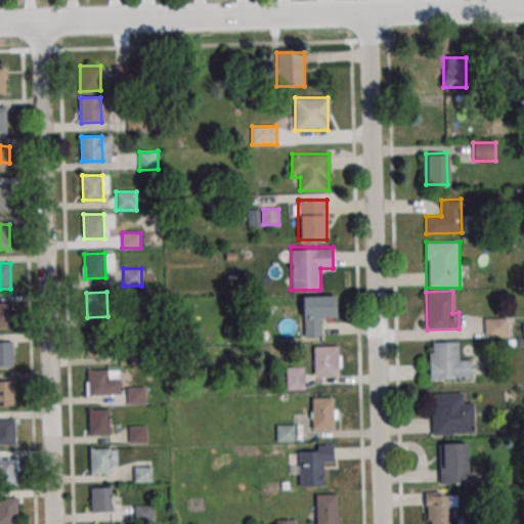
[(301,296),(322,295),(323,326),(302,326),(301,296)]
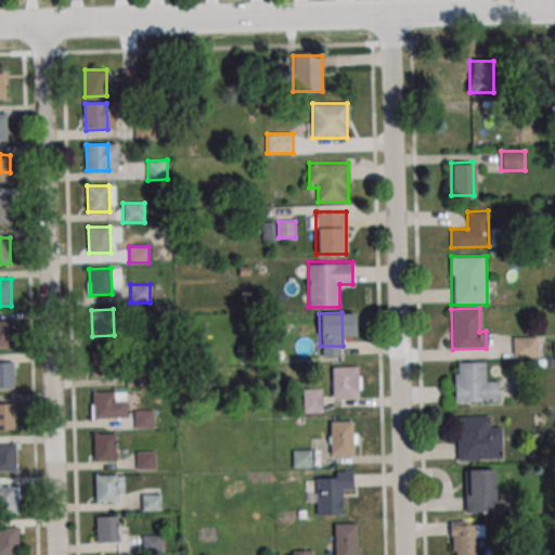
[(0,321),(12,321),(13,347),(0,347),(0,321)]
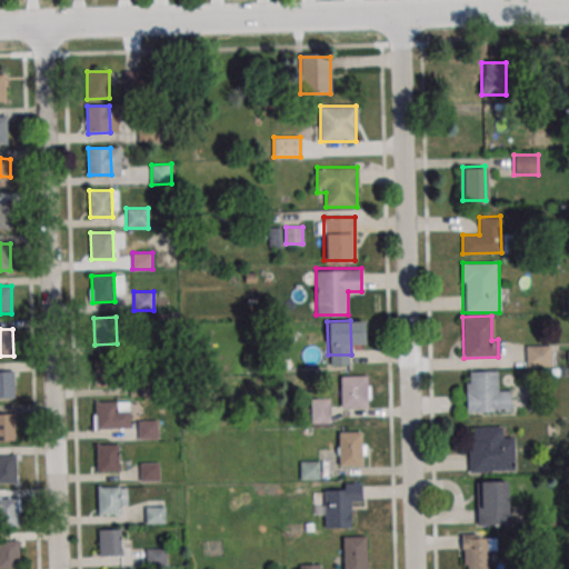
[(526,346),(550,346),(550,366),(526,367),(526,346)]
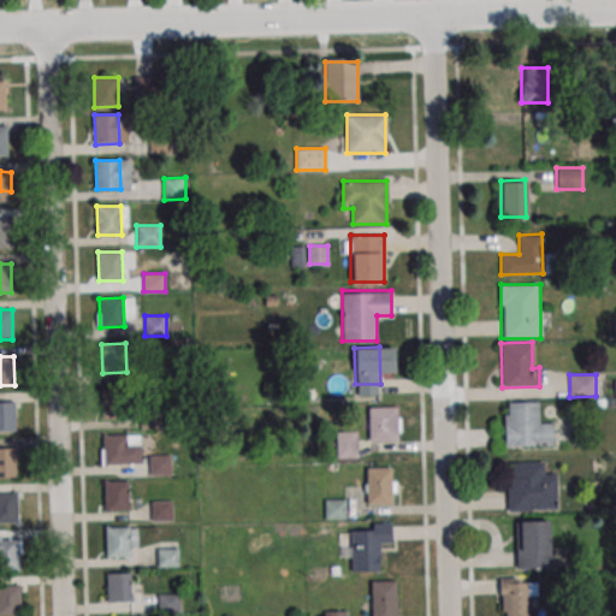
[(0,401),(16,401),(17,431),(0,431),(0,401)]
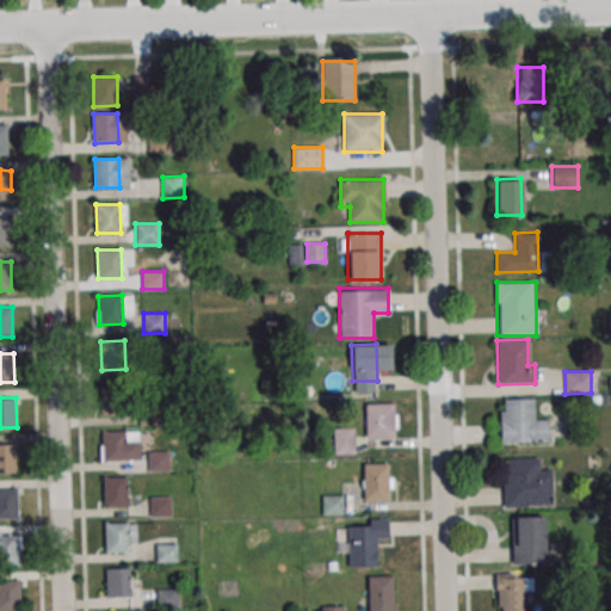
[(504,399),(534,399),(534,419),(547,419),(547,442),(500,443),(499,411),(504,411),(504,399)]
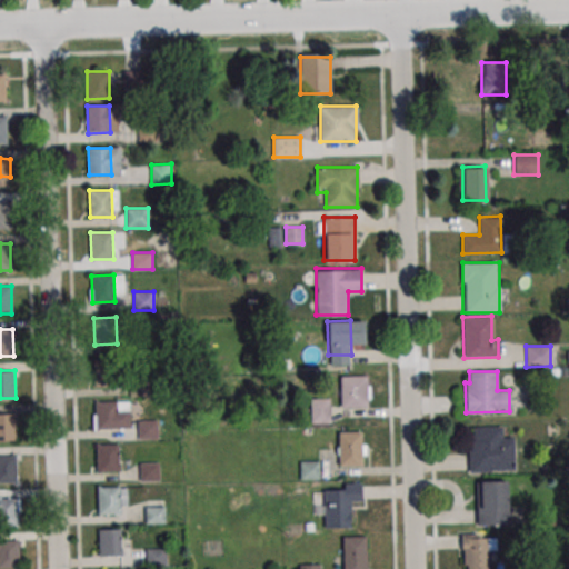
[(339,376),(362,375),(363,409),(340,409),(339,376)]
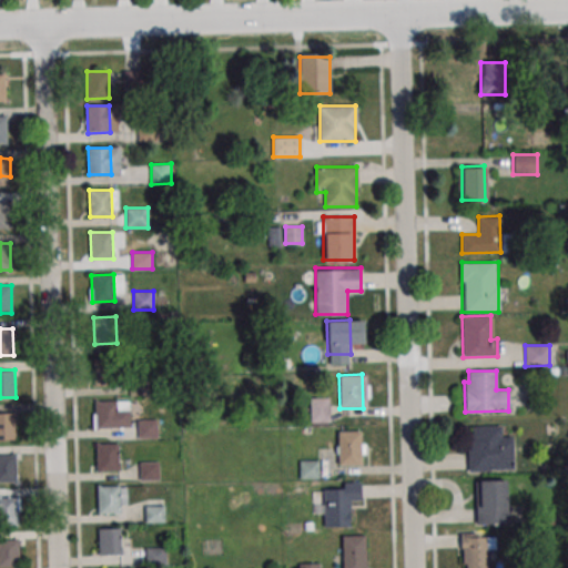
[(132,395),(145,395),(145,384),(132,384),(132,395)]
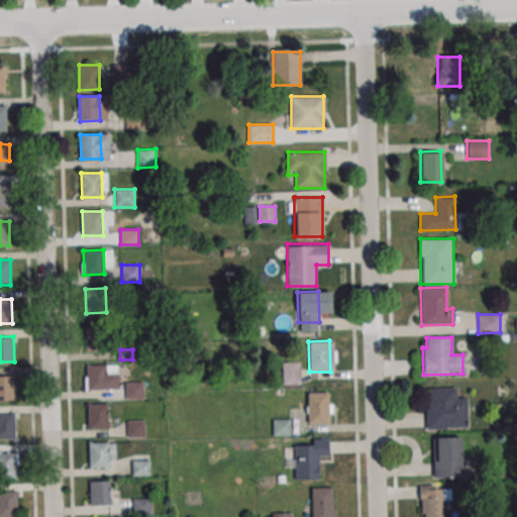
[(87,366),(107,365),(107,389),(88,390),(87,366)]
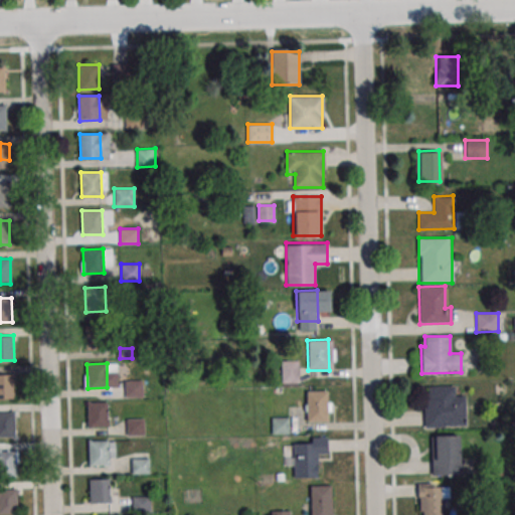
[(0,374),(13,374),(14,398),(0,398),(0,374)]
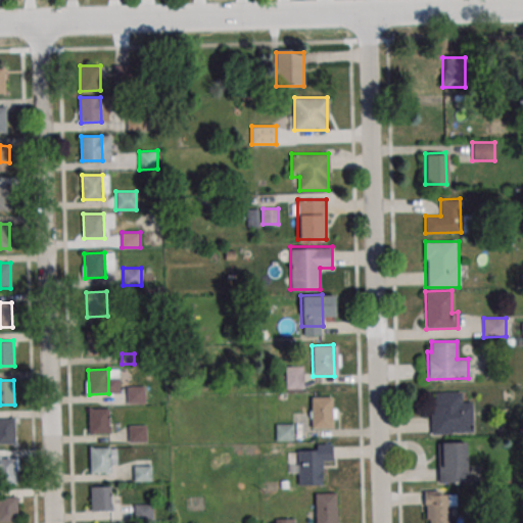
[(128,403),(152,403),(152,386),(128,386),(128,403)]
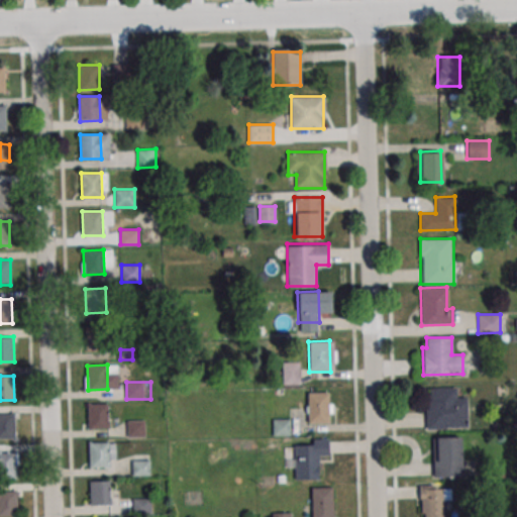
[(424,398),(425,429),(446,429),(445,427),(467,426),(467,397),(455,397),(455,387),(429,388),(430,398),(424,398)]
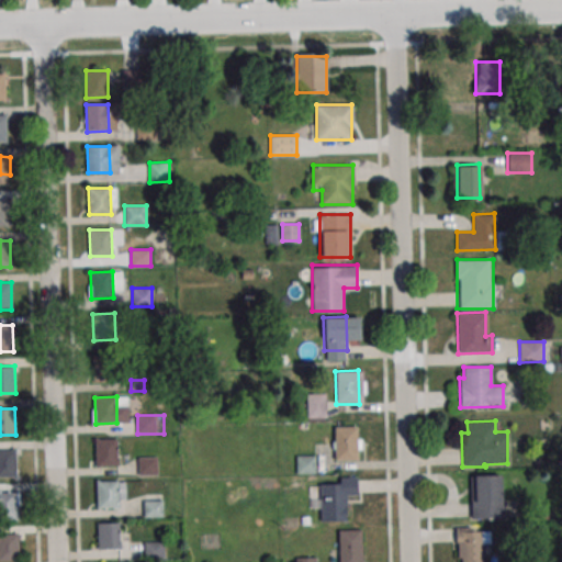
[(334,426),(356,426),(357,459),(334,460),(334,426)]
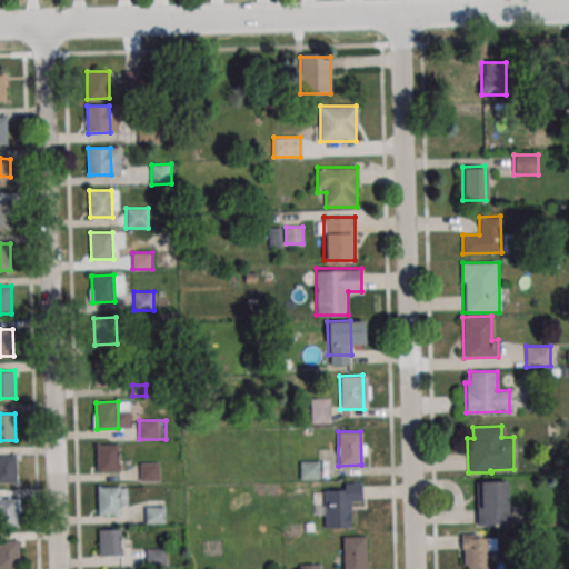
[(96,445),(118,443),(119,470),(97,471),(96,445)]
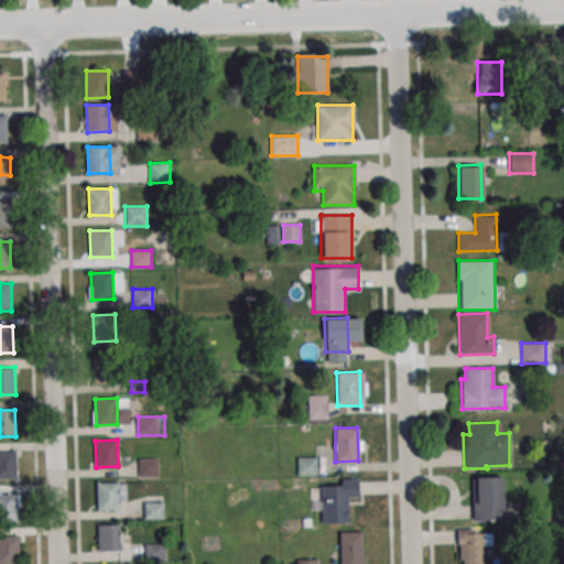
[(0,452),(15,452),(17,478),(0,478),(0,452)]
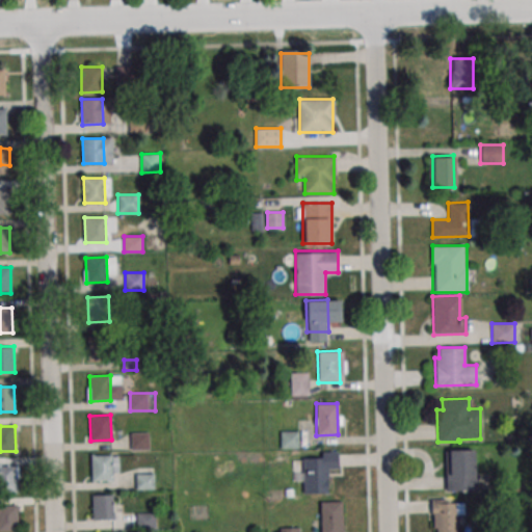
[(281,431),(281,447),(298,447),(298,431),(281,431)]
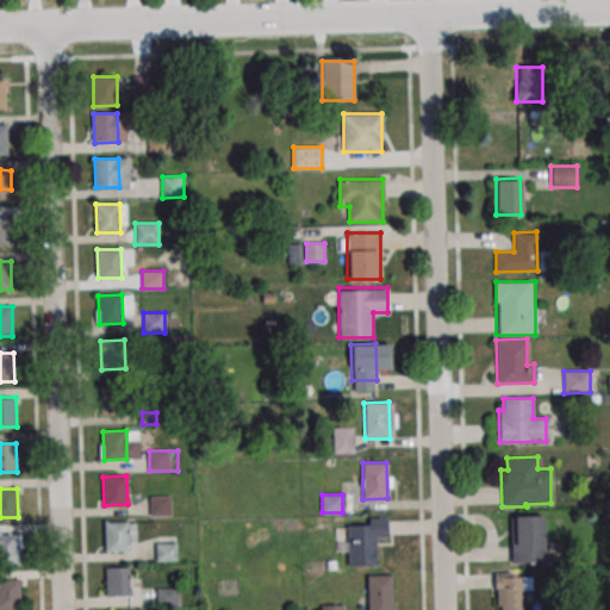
[(170,496),(149,496),(149,516),(170,516),(170,496)]
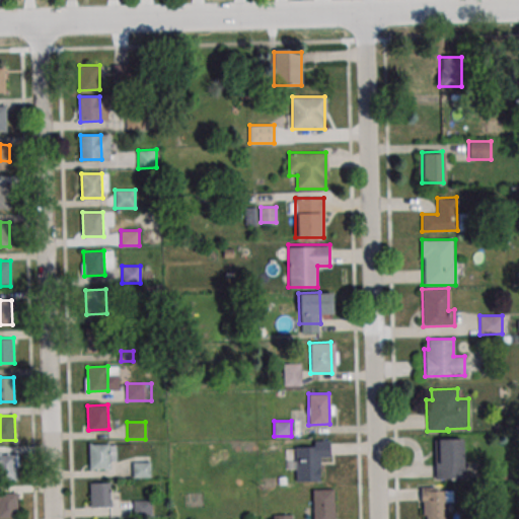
[(434,439),(461,438),(463,477),(435,478),(434,439)]
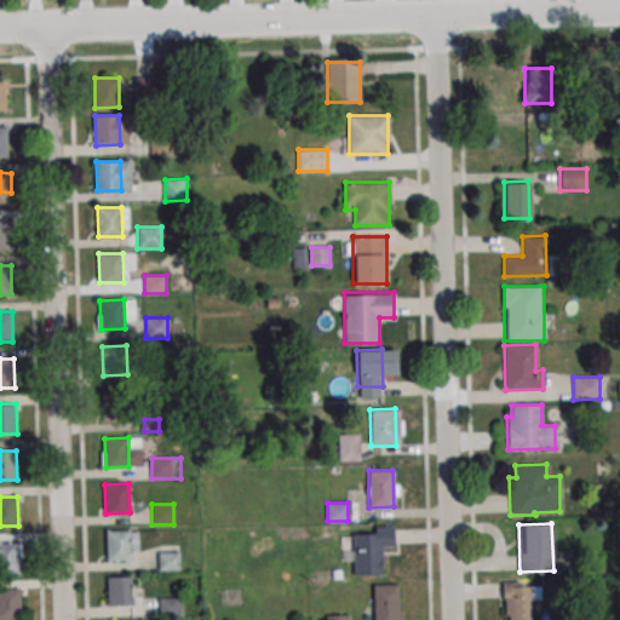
[(107,530),(131,529),(131,558),(107,560),(107,530)]
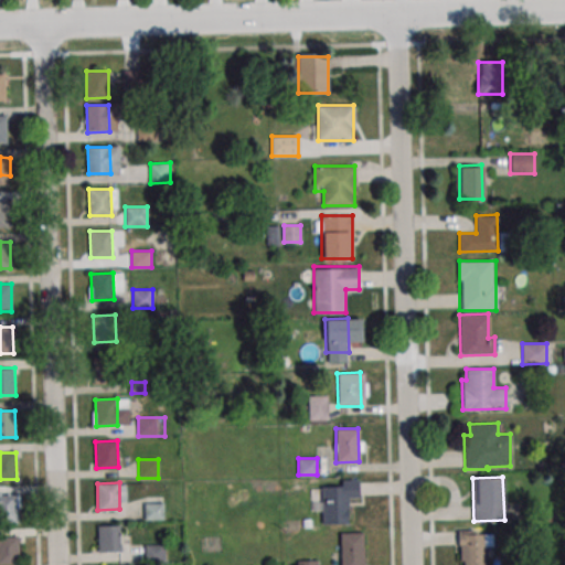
[(321,490),(343,489),(344,523),(322,523),(321,490)]
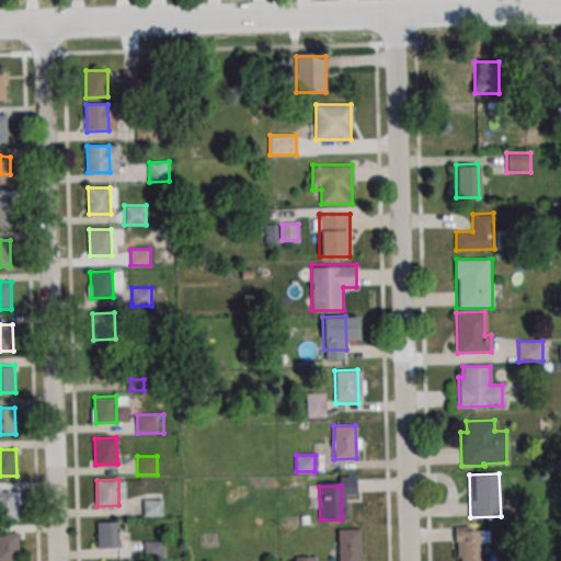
[(0,492),(16,492),(16,518),(0,518),(0,492)]
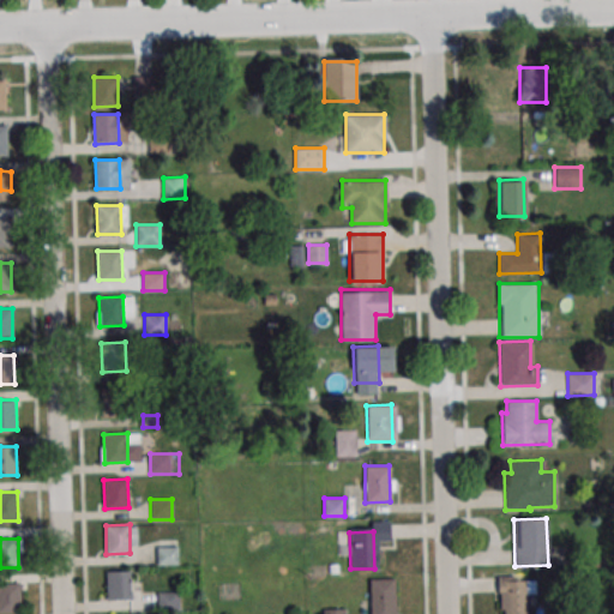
[(157,565),(179,565),(179,547),(157,547),(157,565)]
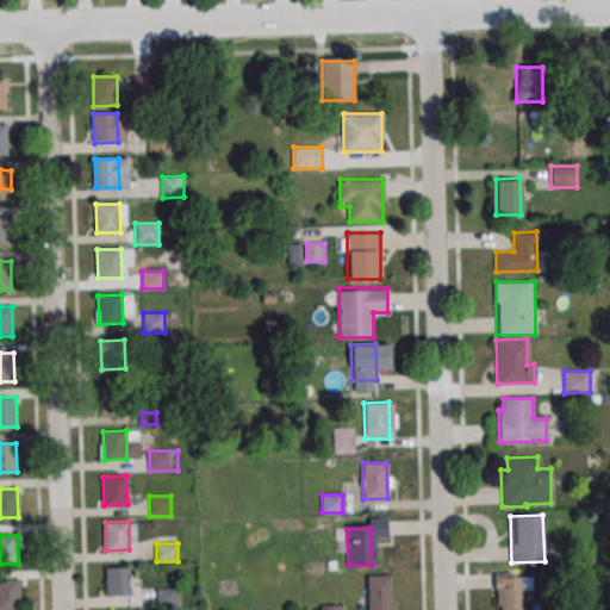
[(105,567),(129,567),(130,596),(106,596),(105,567)]
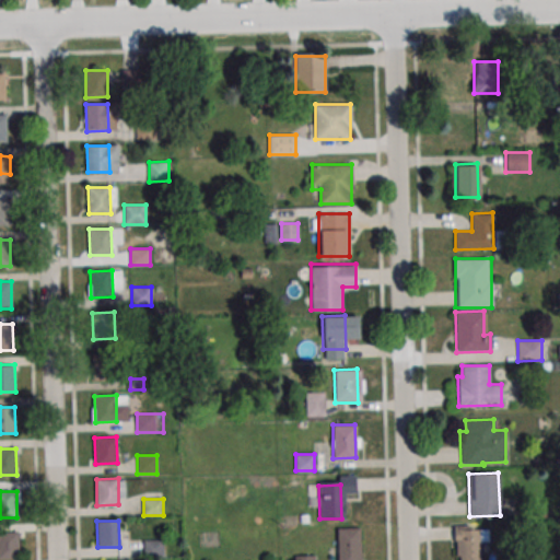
[(338,559),(337,527),(359,527),(360,559),(338,559)]
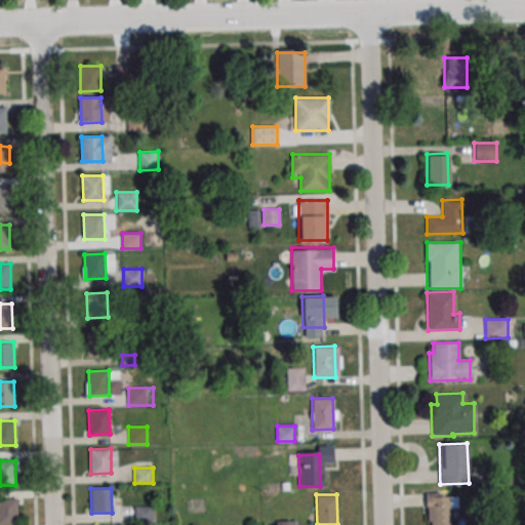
[(428,524),(428,496),(448,495),(448,524),(428,524)]
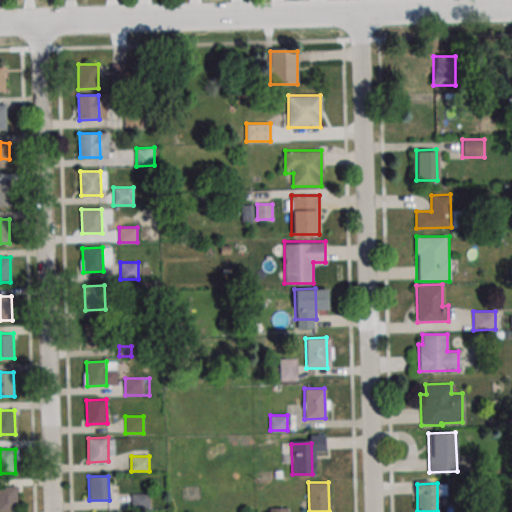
[(0,486),(17,486),(18,510),(0,510),(0,486)]
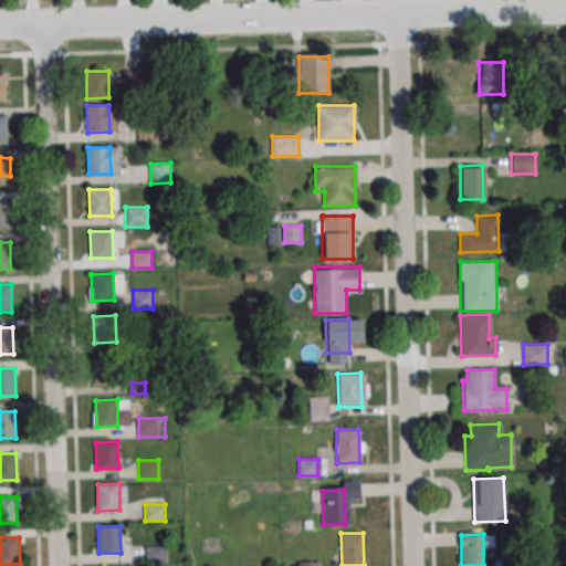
[(145,545),(145,564),(165,564),(165,545),(145,545)]
